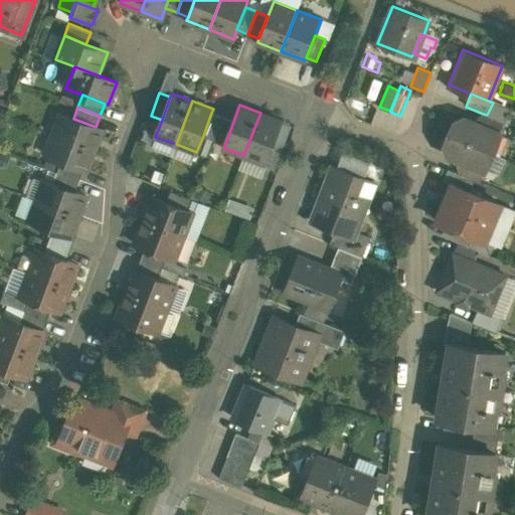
[(222,117),(211,113),(203,136),(213,140),(222,117)]
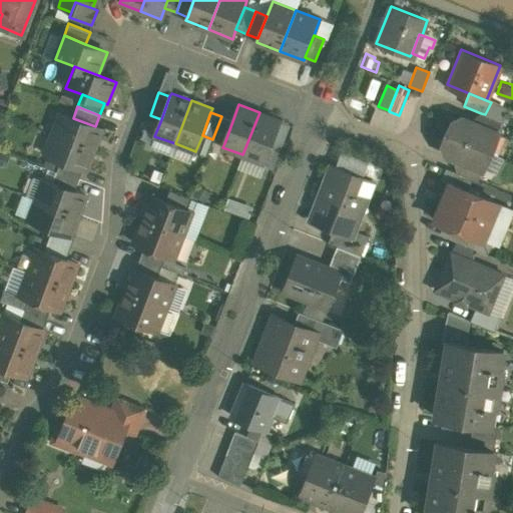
[(281,120),(260,112),(242,154),(263,162),(264,162),(272,142),(281,120)]
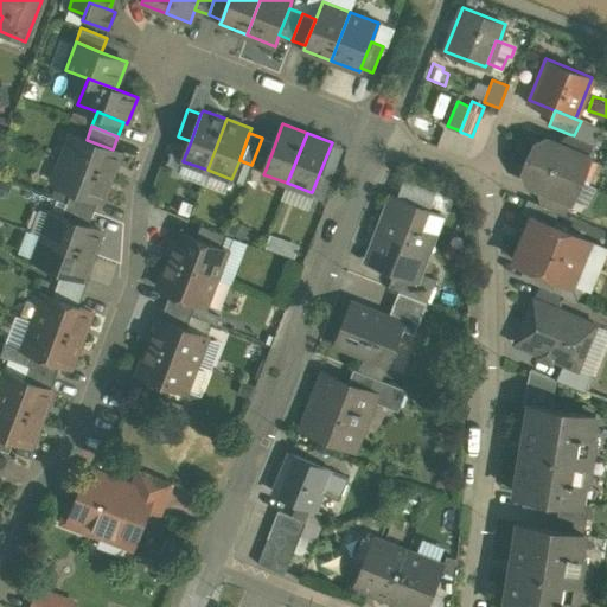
[(87,140),(71,134),(62,158),(113,177),(122,153),(113,149),(87,140)]
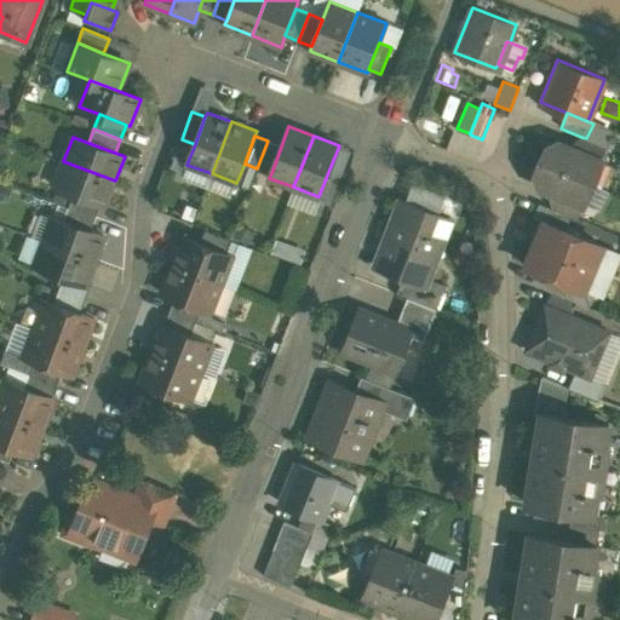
[(586,138),(581,137),(577,149),(602,160),(608,147),(586,138)]
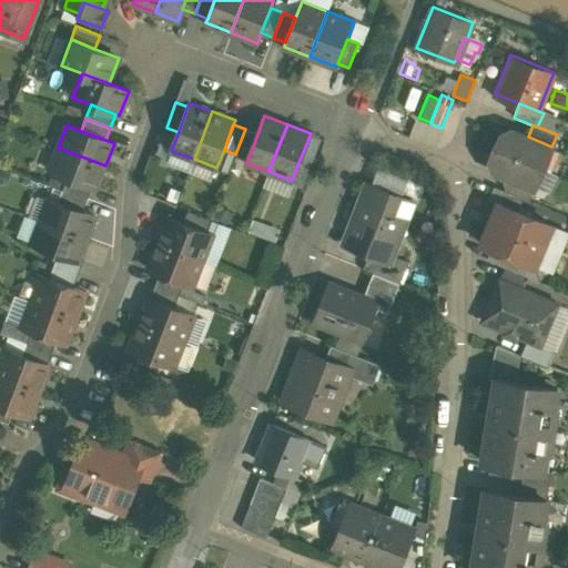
[(245,129),(235,154),(249,159),(257,134),(245,129)]
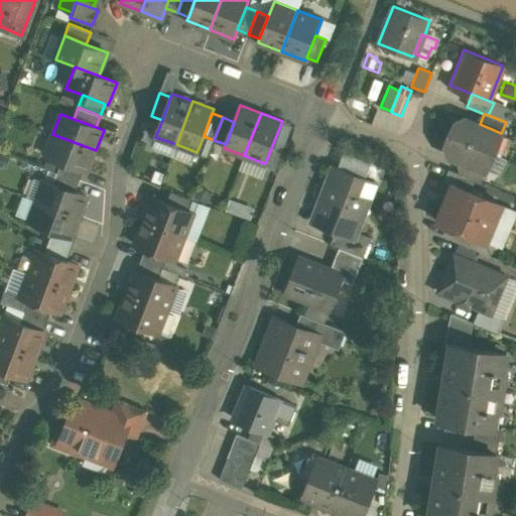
[(480,124),(465,118),(456,121),(449,133),(494,152),(501,133),(480,124)]
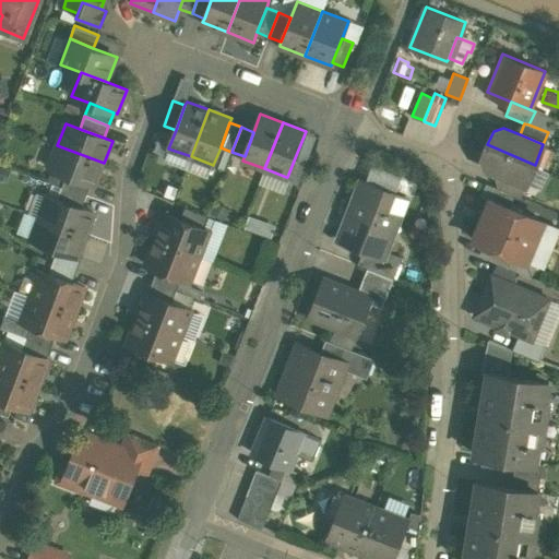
[(535,165),(487,144),(482,158),(486,167),(502,175),(525,185),(535,165)]
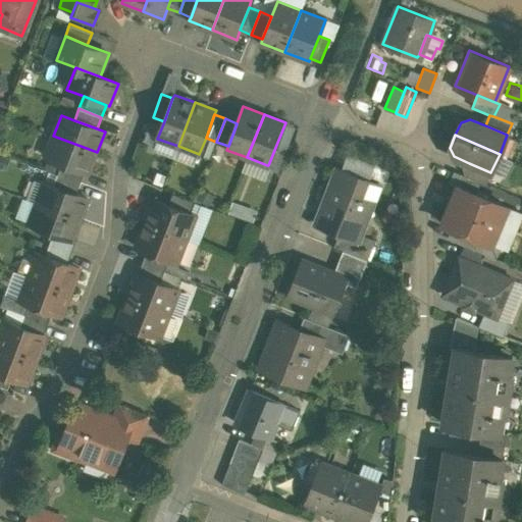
[(97,152),(53,136),(45,157),(61,163),(85,172),(89,173),(97,152)]
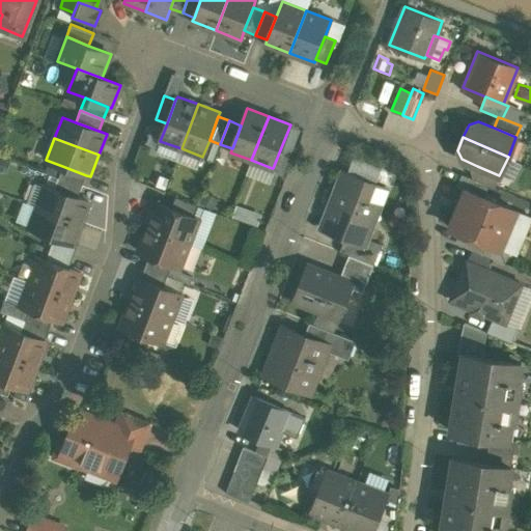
[(292,151),(281,147),(273,168),(272,168),(271,170),(284,175),(292,151)]
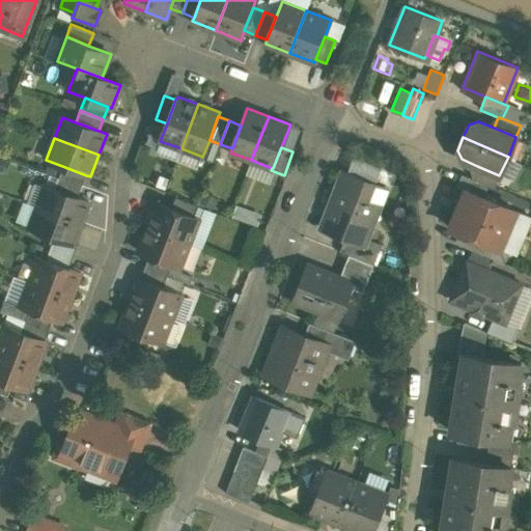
[(86,175),(62,166),(58,177),(82,187),(86,175)]
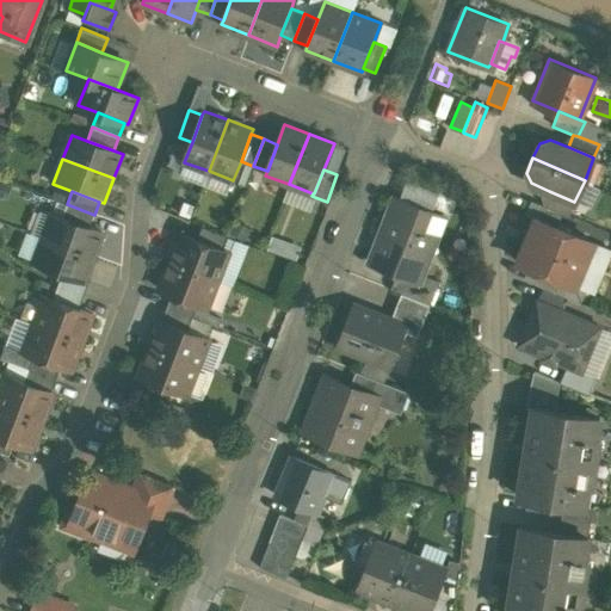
[(574,202),(549,191),(544,204),(562,213),(568,215),(574,202)]
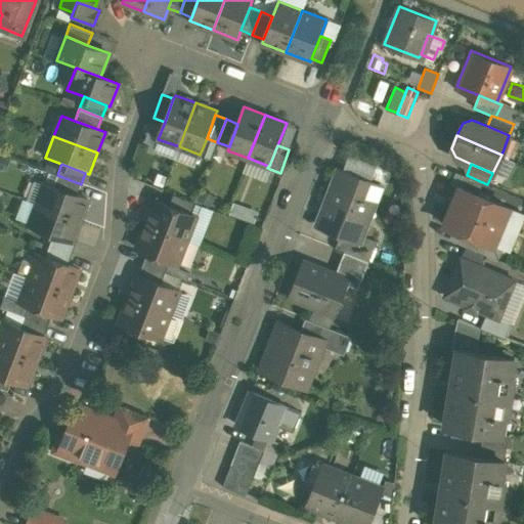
[(338,170),(325,200),(328,202),(319,224),(316,223),(316,225),(341,234),(359,242),(360,239),(375,202),(363,198),(369,182),(338,170)]
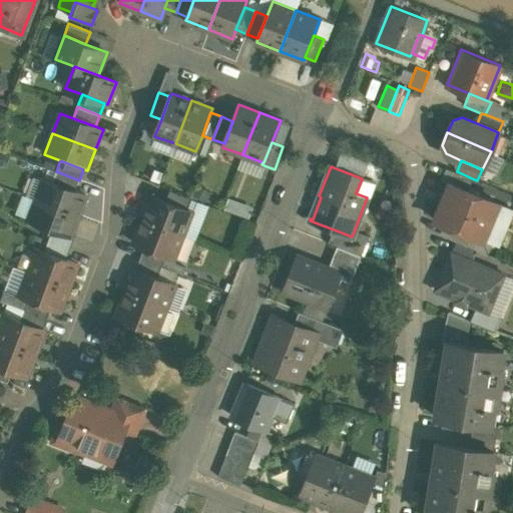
[(457,171),(450,168),(444,181),(449,183),(450,181),(468,188),(472,178),(457,171)]
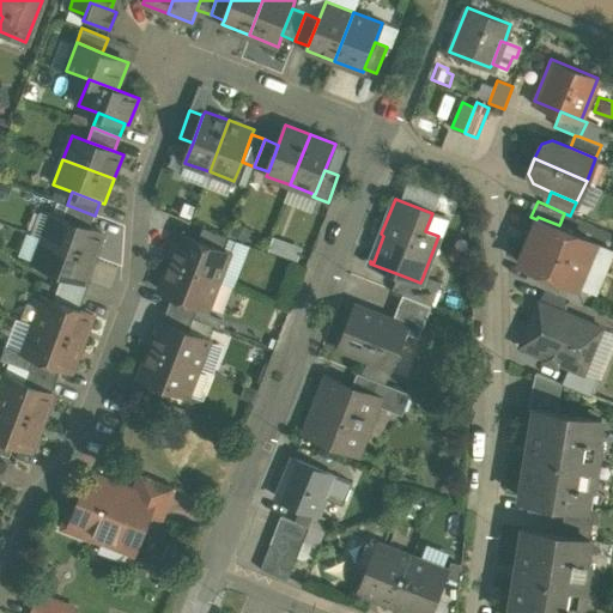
[(95,216),(67,205),(64,219),(90,229),(95,216)]
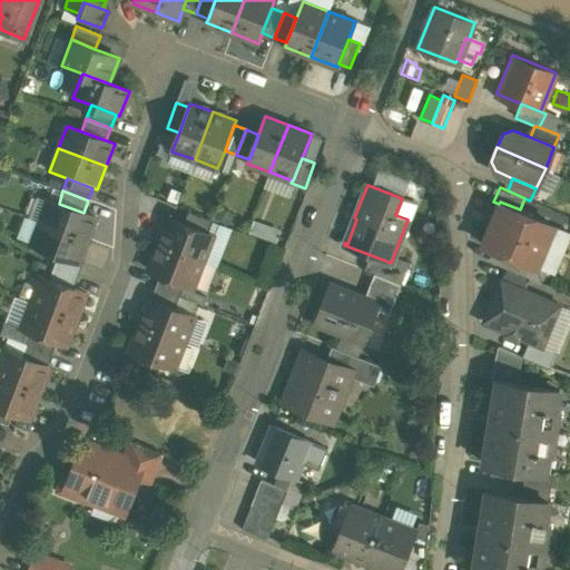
[(59,204),(49,199),(40,222),(88,239),(97,217),(84,213),(59,204)]
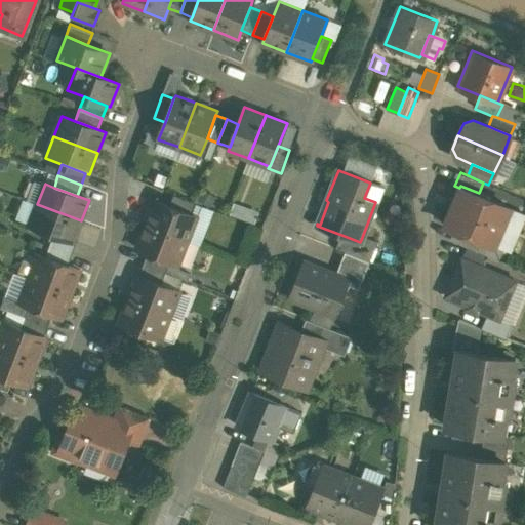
[(479,193),(460,186),(459,188),(445,224),(458,230),(494,245),(494,243),(510,206),(479,193)]
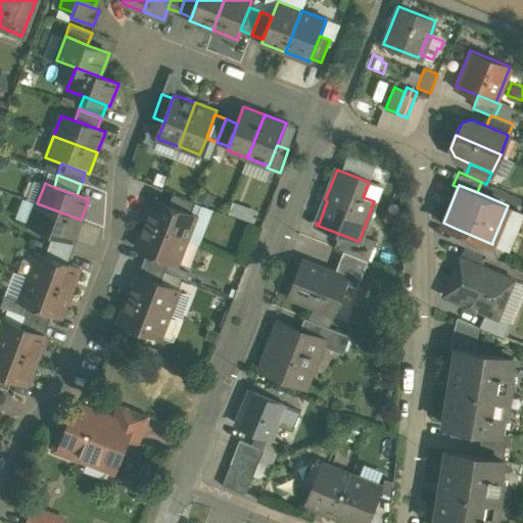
[(196,202),(174,193),(169,205),(192,215),(196,202)]
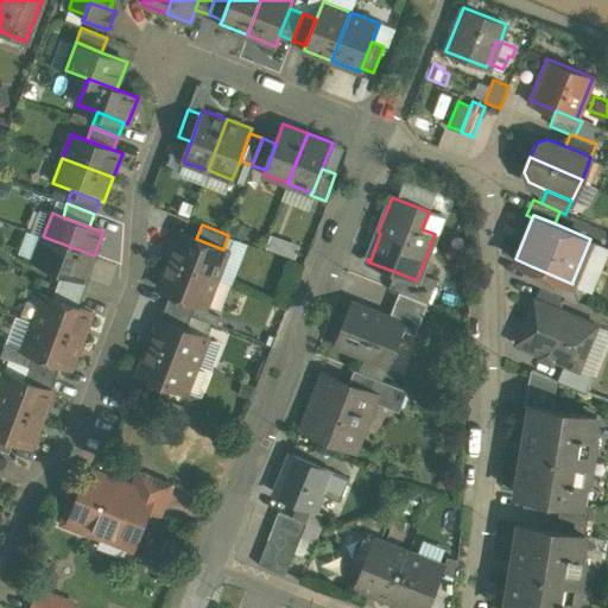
[(196,239),(179,232),(169,260),(217,279),(228,251),(223,249),(196,239)]
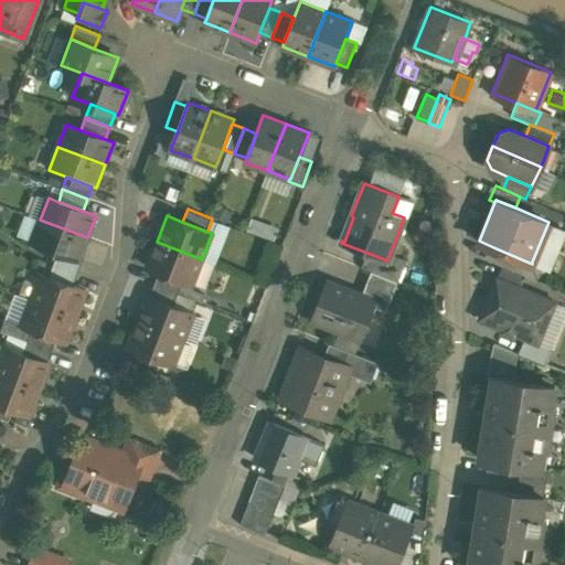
[(87,237),(40,220),(31,243),(59,253),(78,260),(80,259),(87,237)]
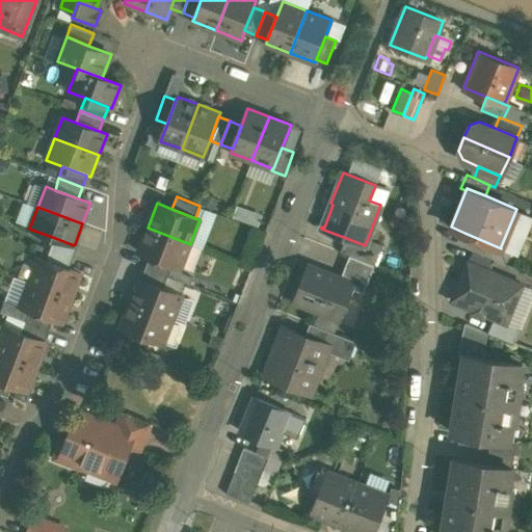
[(190,244),(148,228),(138,251),(173,265),(181,268),(190,244)]
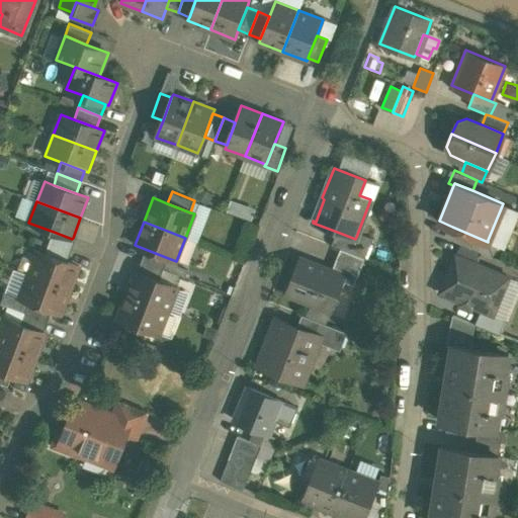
[(488,242),(452,227),(447,238),(461,244),(482,252),(492,256),(497,245),(488,240),(488,242)]
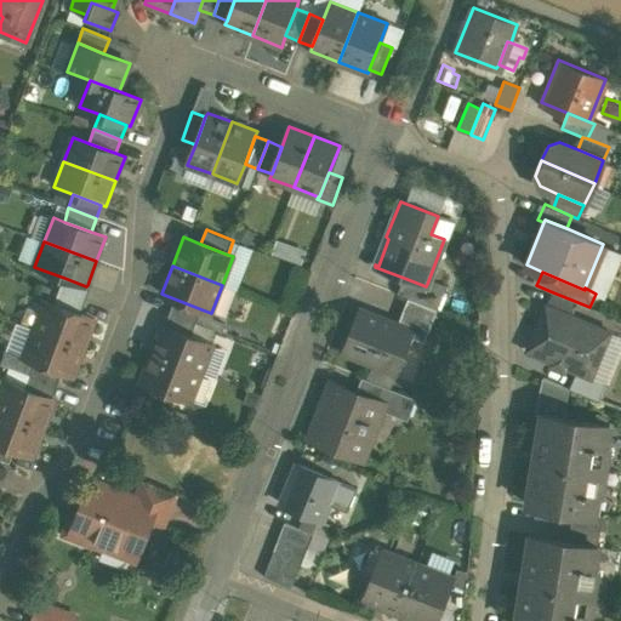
[(86,286),(64,278),(60,291),(86,301),(91,286),(87,285),(86,286)]
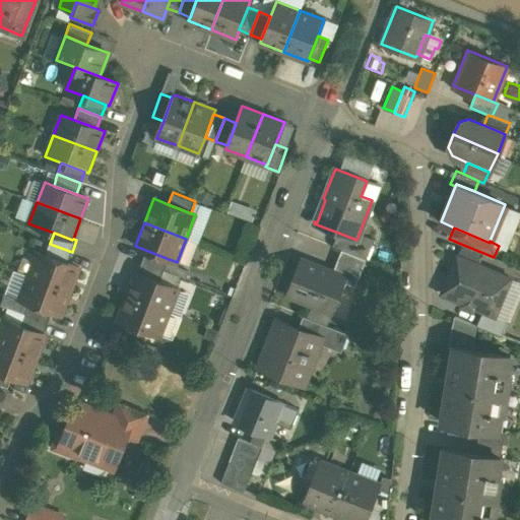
[(356,240),(338,233),(333,245),(367,258),(372,244),(358,238),(356,240)]
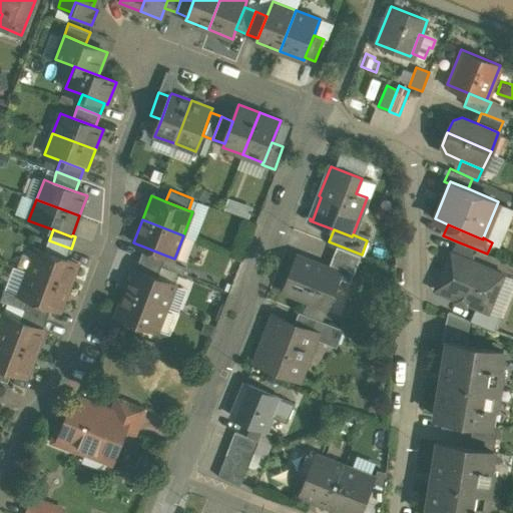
[(71,248),(49,240),(44,252),(66,261),(71,248)]
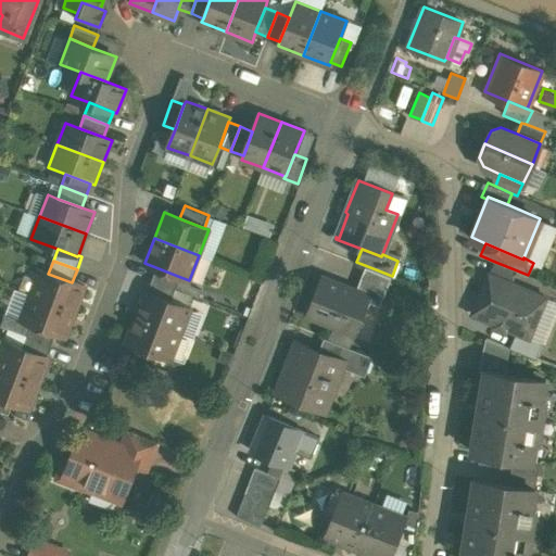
[(517,270),(495,262),(491,274),(512,282),(517,270)]
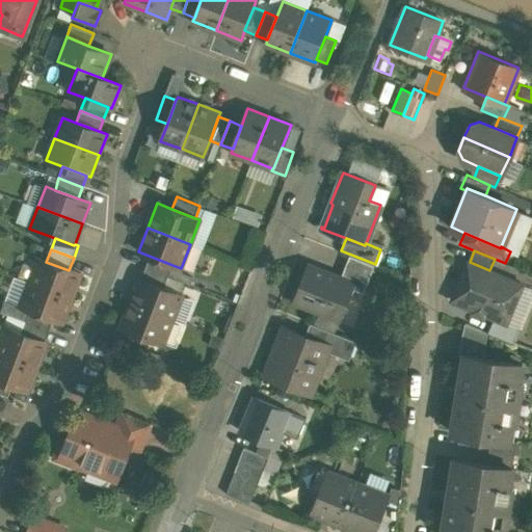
[(373,266),(349,256),(341,277),(354,283),(352,290),(363,294),(373,266)]
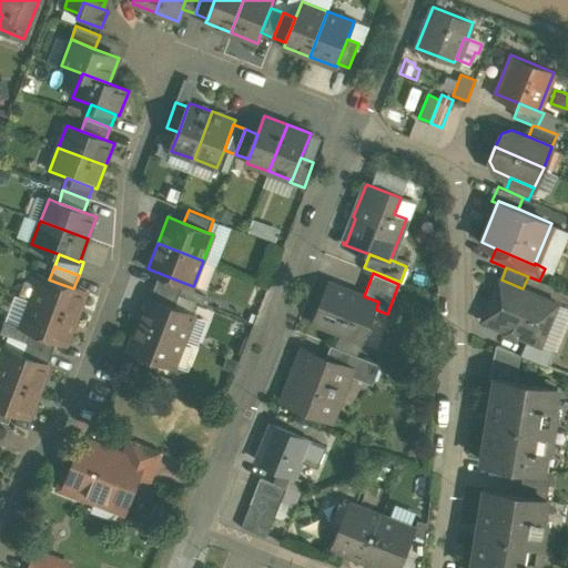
[(184,283),(160,274),(155,285),(180,295),(184,283)]
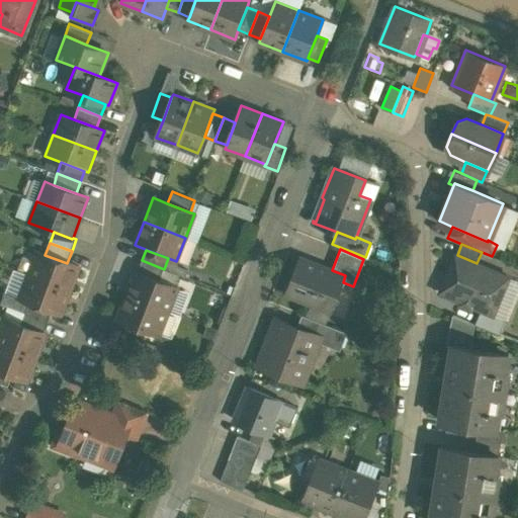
[(45,255),(37,252),(28,275),(70,290),(78,267),(67,263),(45,255)]
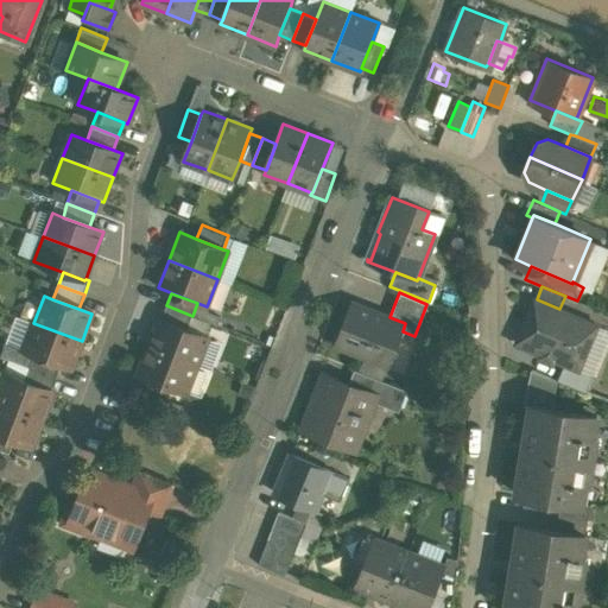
[(559,309),(537,299),(518,342),(565,362),(580,368),(597,325),(559,309)]
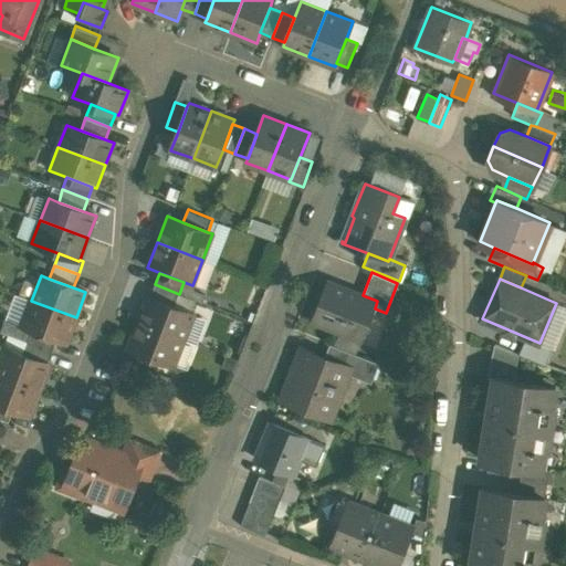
[(363,295),(326,281),(311,322),(362,342),(375,308),(377,301),(363,295)]
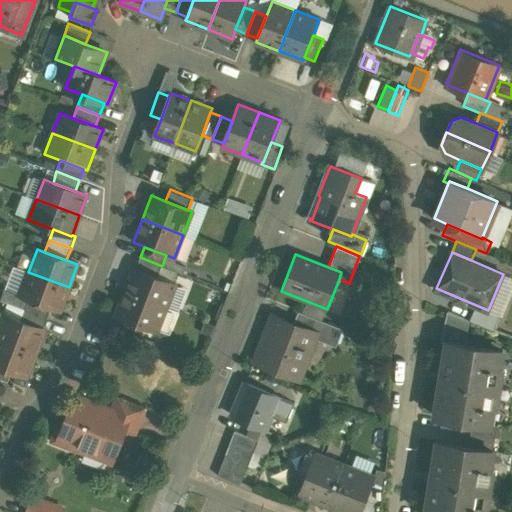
[(162,266),(140,257),(135,269),(158,277),(162,266)]
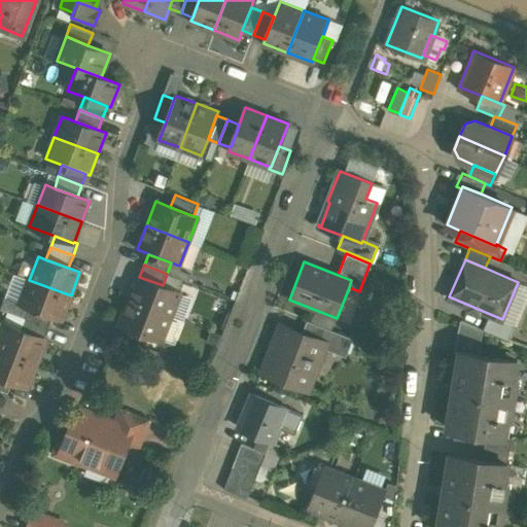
[(29,280),(13,275),(4,299),(21,305),(29,280)]
